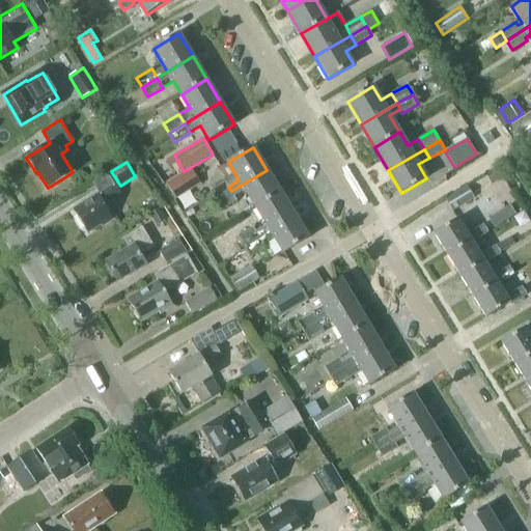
[(166,184),(175,198),(200,184),(191,168),(166,184)]
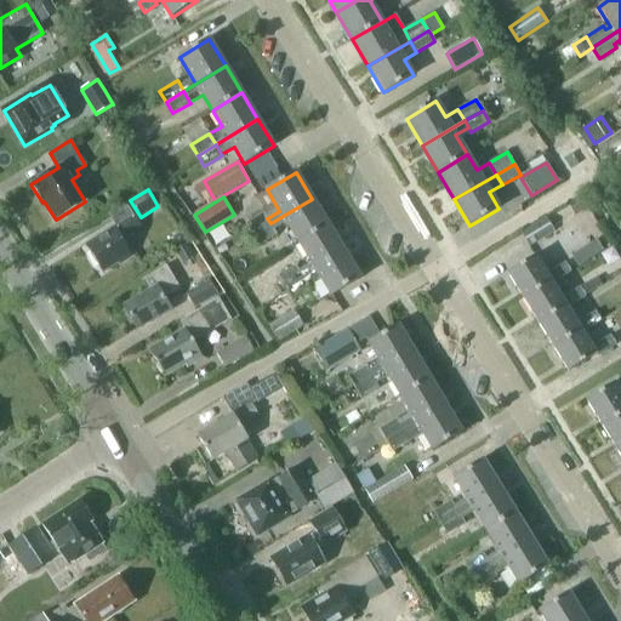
[(312,199),(283,216),(298,243),(328,224),(312,199)]
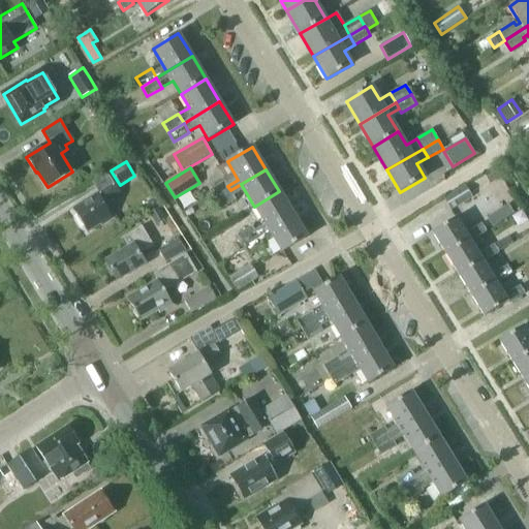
[(224,182),(209,190),(215,199),(230,190),(227,186),(224,182)]
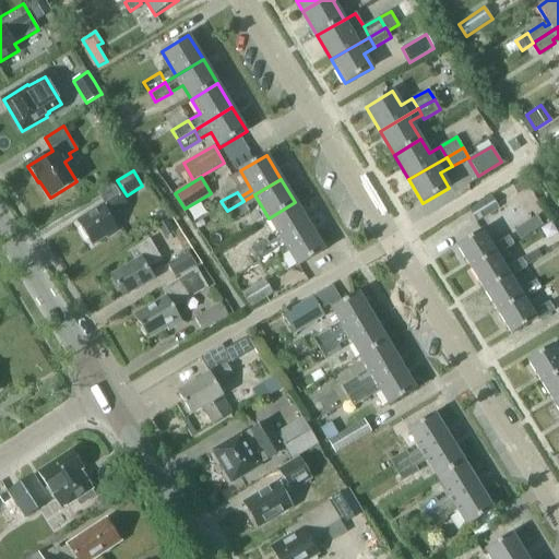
[(128,205),(121,194),(78,222),(92,245),(106,236),(108,239),(120,232),(110,216),(128,205)]
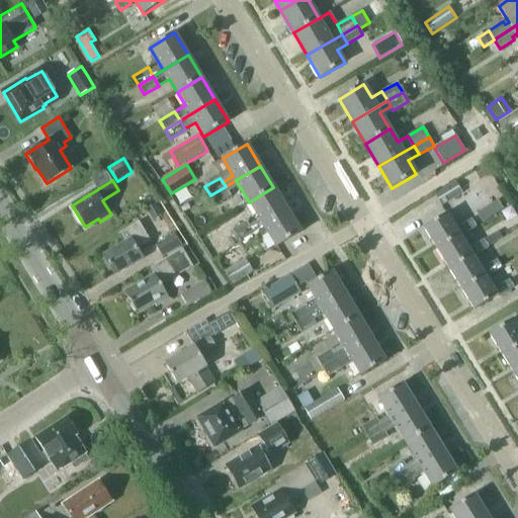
[(441,206),(462,193),(455,182),(434,194),(441,206)]
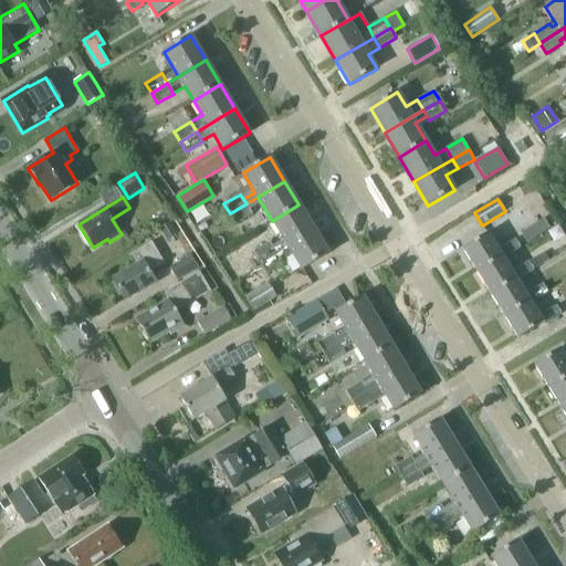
[(230,213),(237,224),(252,215),(247,203),(230,213)]
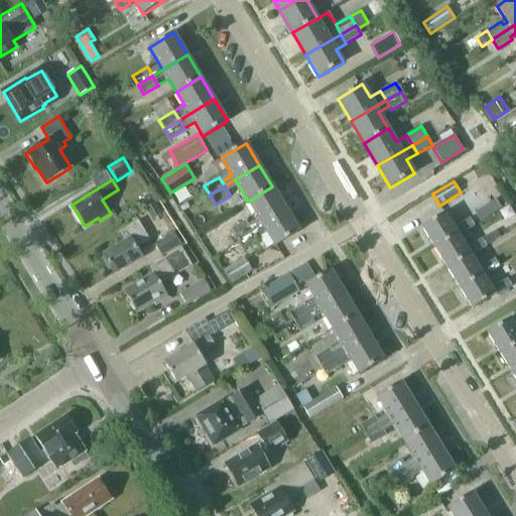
[(286,209),(272,186),(248,202),(258,219),(261,224),(286,209)]
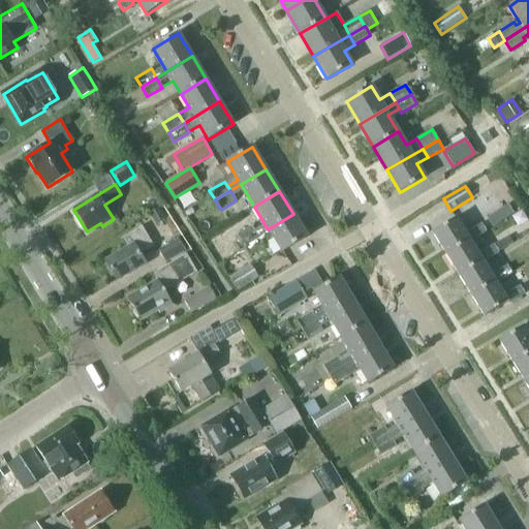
[(510,204),(492,215),(496,223),(515,211),(510,204)]
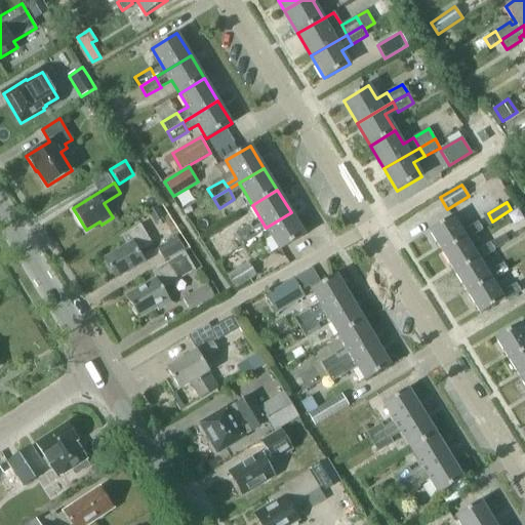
[(164,217),(157,206),(148,211),(154,223),(164,217)]
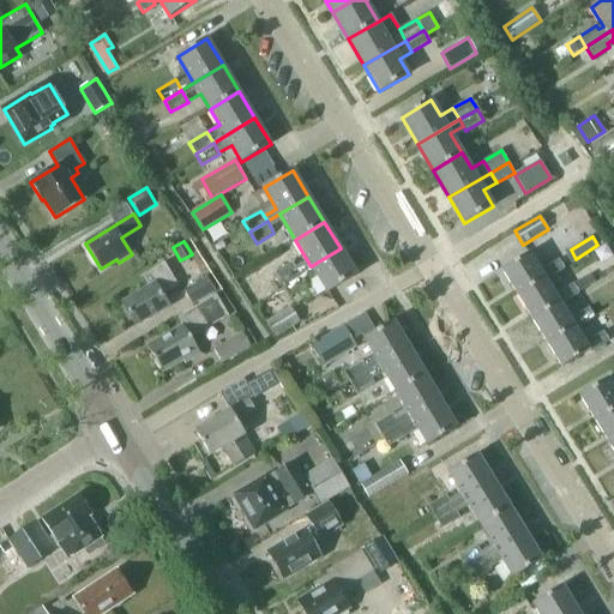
[(318,277),(327,293),(356,275),(341,248),(311,266),(299,274),(306,284),(318,277)]
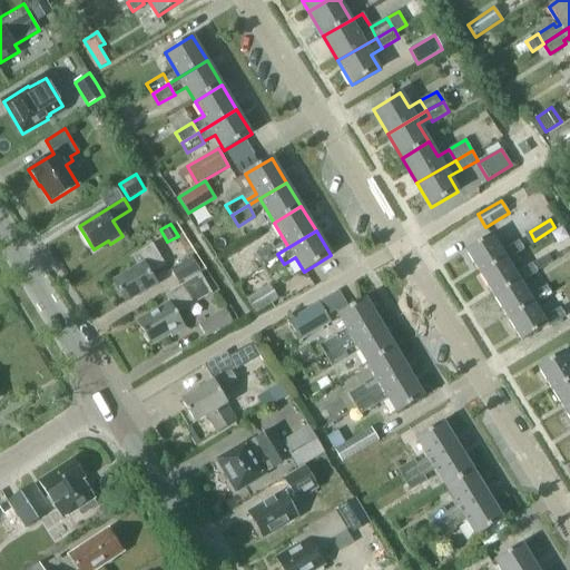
[(480,273),(505,257),(507,261),(523,249),(519,242),(502,252),(491,235),(465,251),(480,273)]
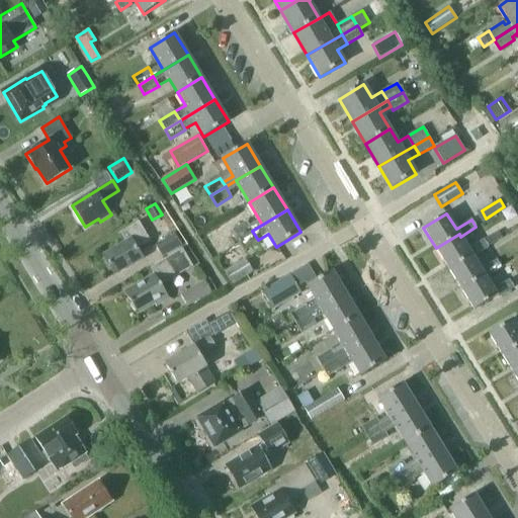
[(150,241),(139,222),(120,233),(125,242),(103,256),(114,275),(142,258),(137,249),(150,241)]
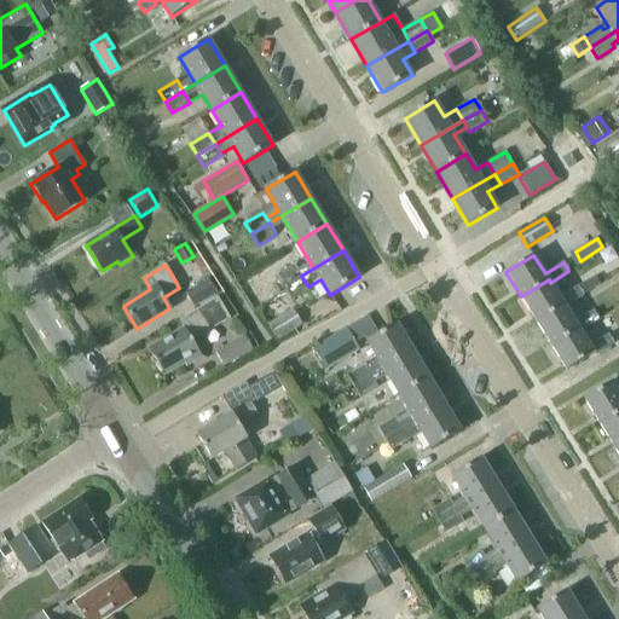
[(283,287),(301,276),(298,270),(294,265),(276,275),(283,287)]
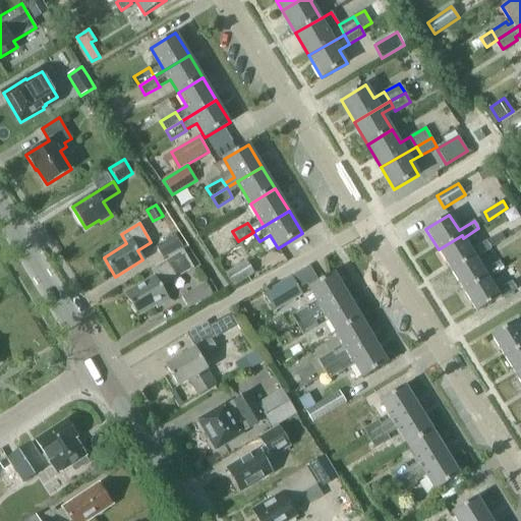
[(244,250),(259,241),(253,232),(238,241),(244,250)]
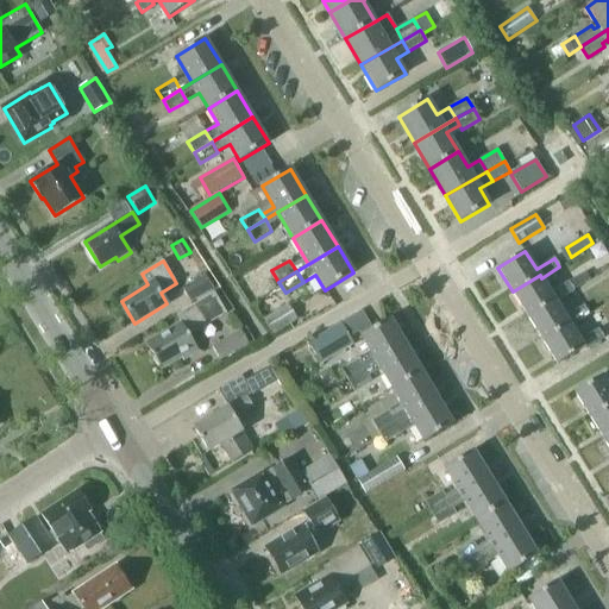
[(182,288),(190,302),(213,289),(205,275),(182,288)]
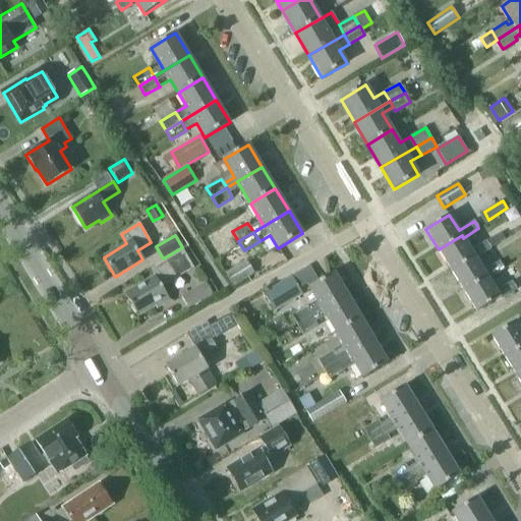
[(491,248),(486,241),(471,250),(463,238),(462,235),(439,249),(451,271),(475,256),(476,257),(491,248)]
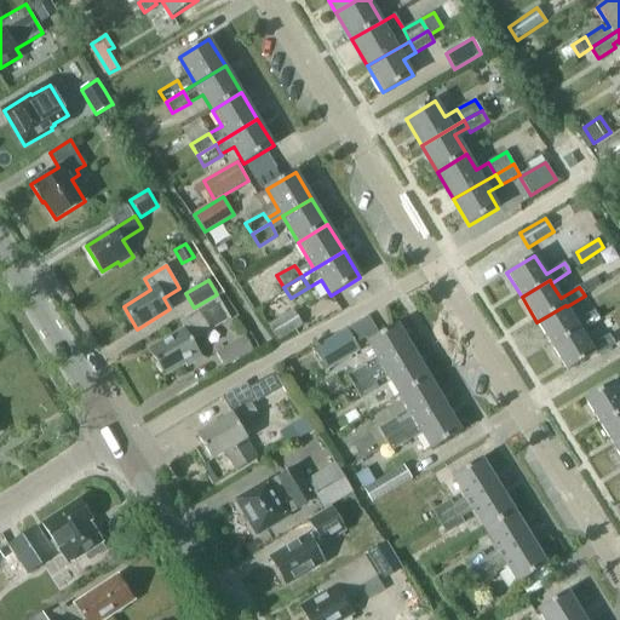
[(619,281),(589,299),(597,314),(619,299),(619,281)]
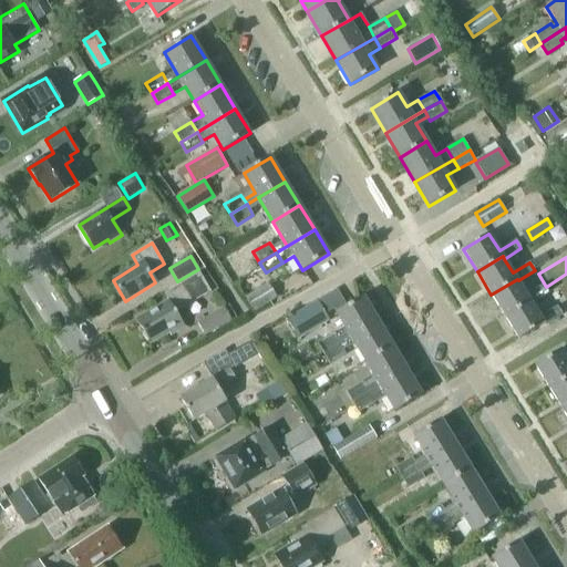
[(176,312),(212,291),(199,272),(165,294),(169,300),(136,320),(144,333),(143,333),(147,341),(148,340),(151,343),(169,332),(171,336),(185,327),(176,312)]
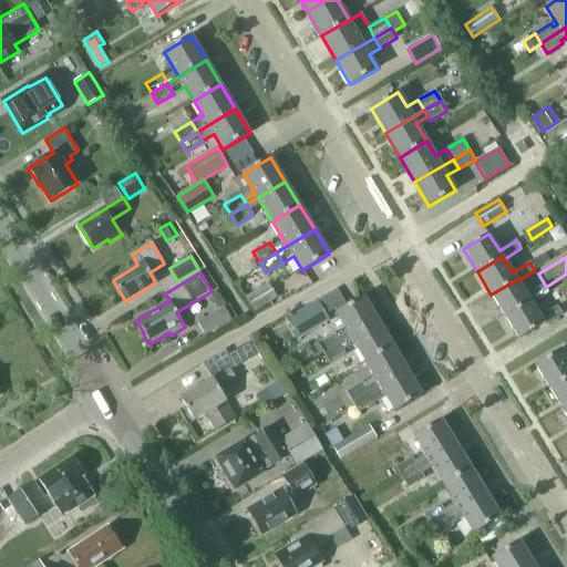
[(527,295),(518,280),(517,279),(491,295),(505,318),(531,301),(532,303),(548,292),(543,285),(527,295)]
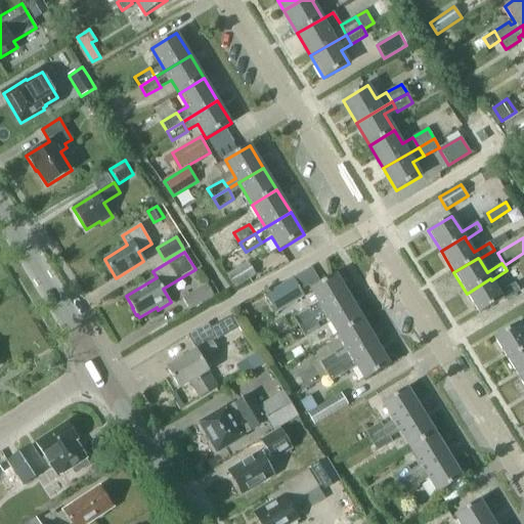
[(255,274),(248,262),(226,274),(234,288),(255,274)]
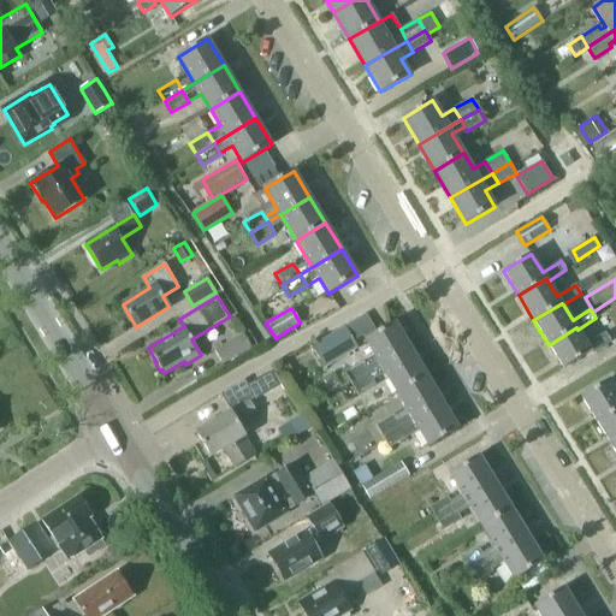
[(410,349),(395,323),(366,341),(375,356),(362,363),(369,374),(410,349)]
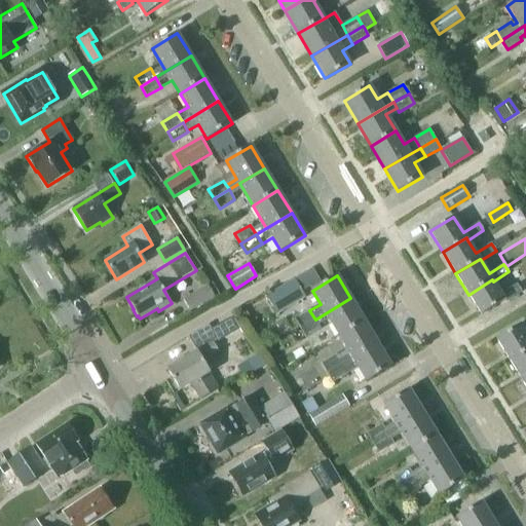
[(273,309),(302,292),(295,279),(266,296),(273,309)]
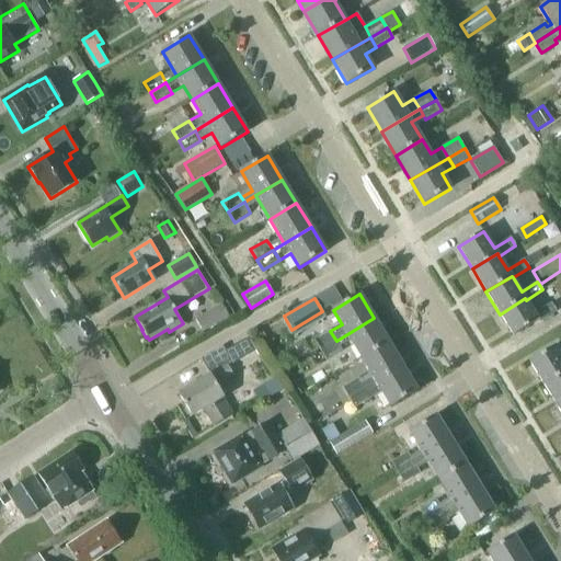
[(535,313),(526,300),(525,298),(500,315),(514,335),(538,320),(539,322),(556,311),(551,304),(535,313)]
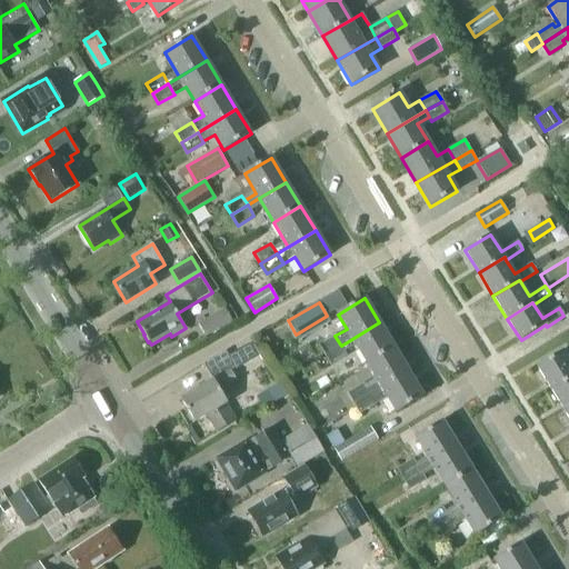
[(198,323),(206,337),(232,320),(225,308),(198,323)]
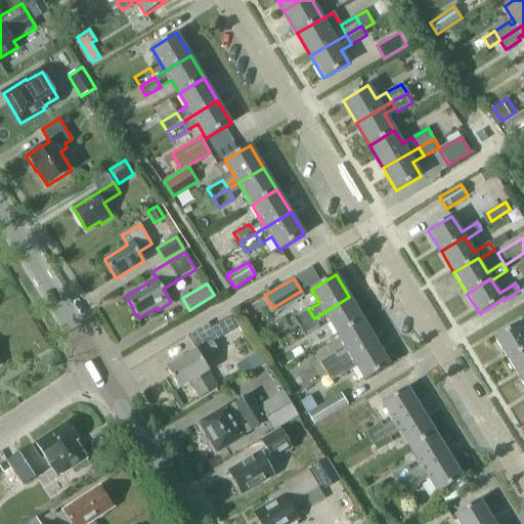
[(349,297),(314,318),(320,329),(331,322),(338,335),(362,319),(349,297)]
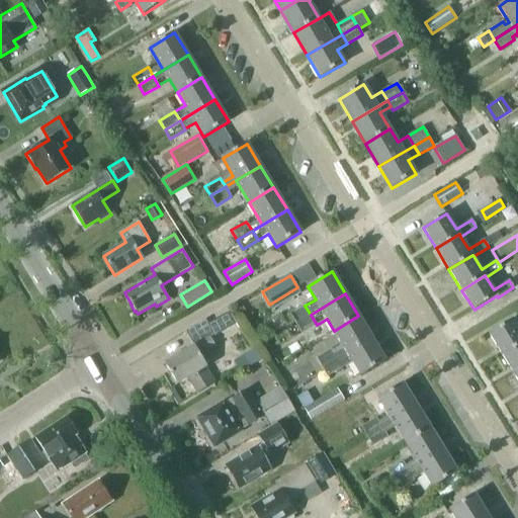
[(295,324),(311,315),(305,306),(289,315),(295,324)]
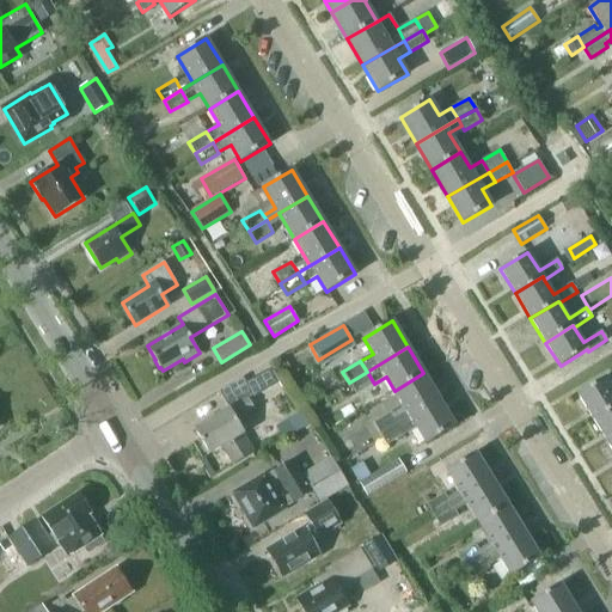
[(252,397),(276,384),(268,369),(244,383),(252,397)]
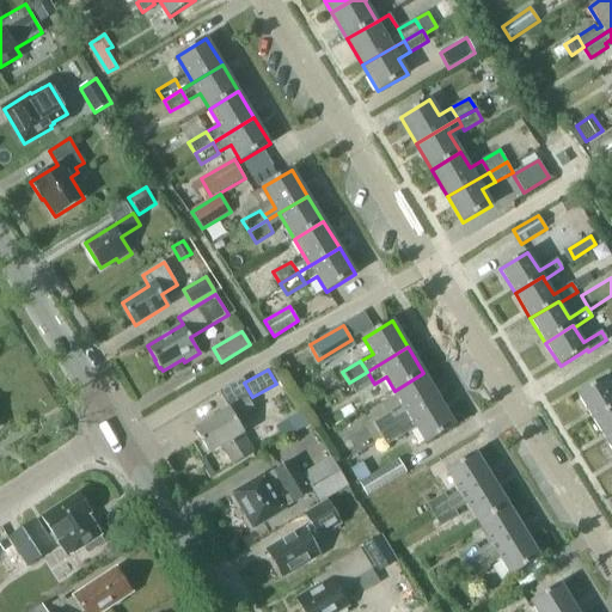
[(356,393),(374,384),(367,372),(349,383),(356,393)]
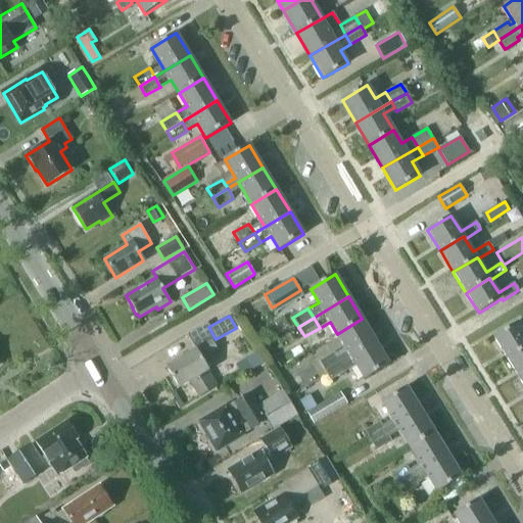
[(376,341),(362,319),(337,334),(345,346),(334,352),(340,363),(376,341)]
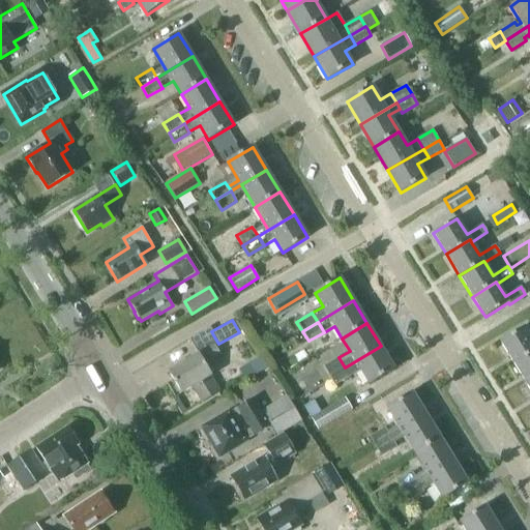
[(201,403),(221,391),(205,364),(221,355),(214,345),(218,343),(211,331),(209,327),(189,339),(199,354),(169,372),(181,393),(192,387),(201,403)]
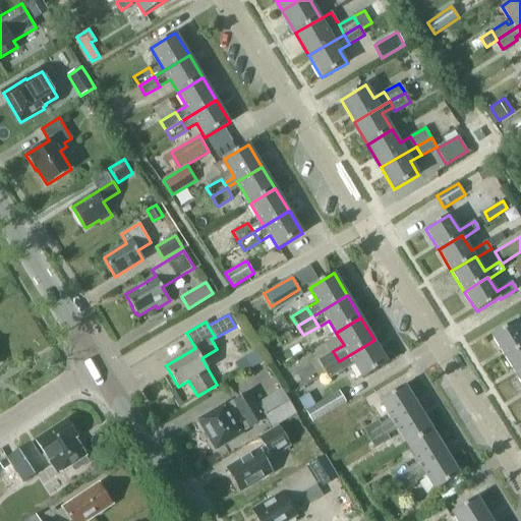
[(491,336),(505,357),(520,346),(520,331),(515,322),(491,336)]
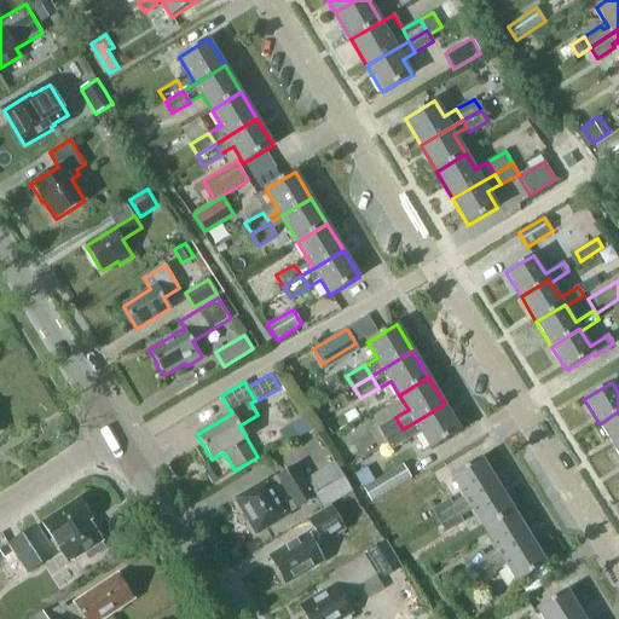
[(403,429),(409,440),(422,433),(431,449),(461,431),(445,404),(403,429)]
